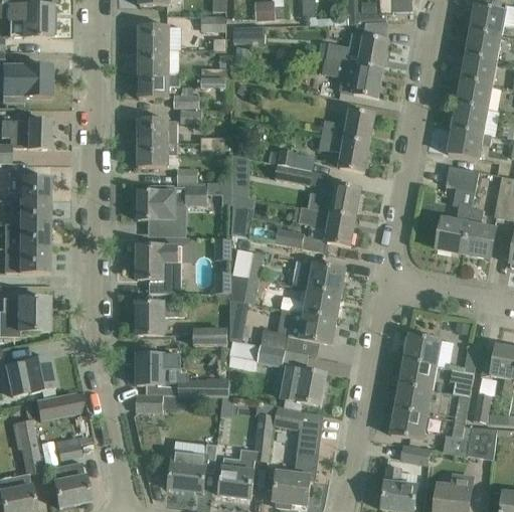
[(8,6),(8,36),(22,36),(22,37),(30,37),(50,37),(50,5),(37,5),(37,0),(10,0),(11,6),(8,6)]
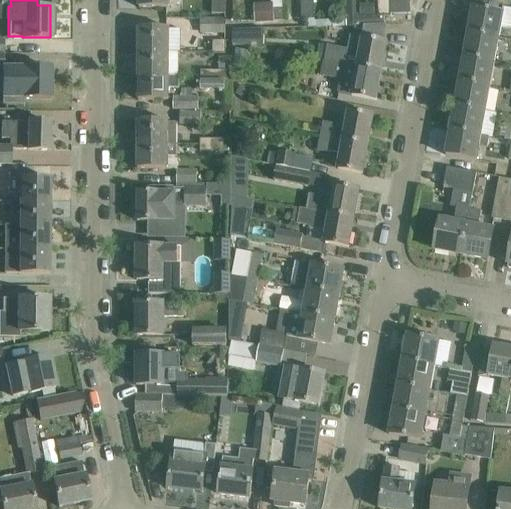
[(383,13),(377,14),(377,11),(373,11),(359,11),(355,11),(354,0),(343,0),(344,13),(344,24),(364,23),(382,22),(383,22),(383,13)]
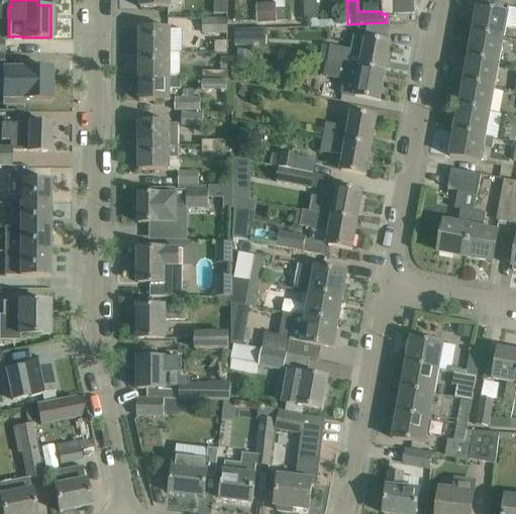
[(392,0),(392,1),(392,11),(413,11),(412,0),(392,0)]
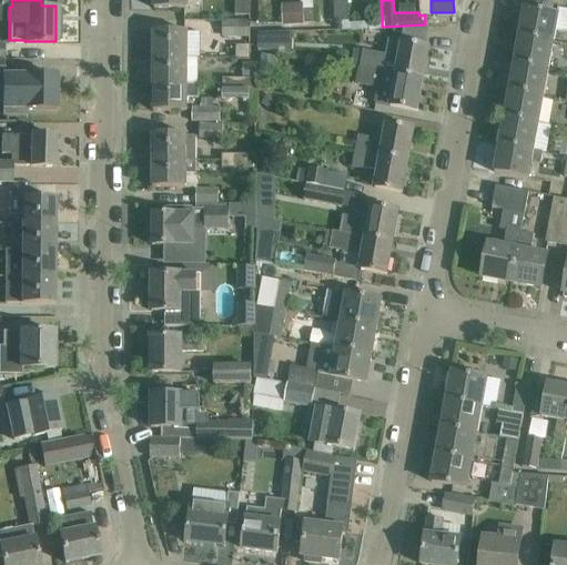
[(302,1),(281,1),(281,23),(303,22),(302,1)]
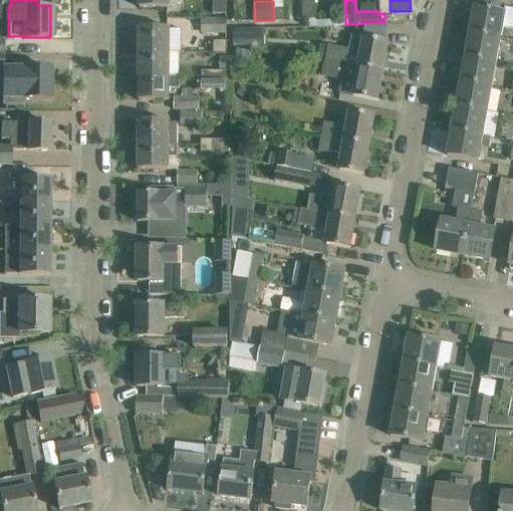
[(313,4),(301,4),(301,17),(307,16),(307,25),(323,24),(345,24),(345,13),(332,13),(332,17),(314,18),(314,16),(313,4)]
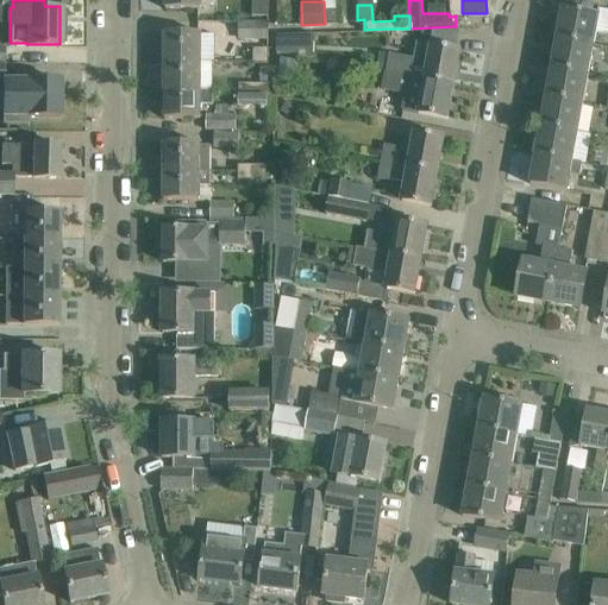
[(561,6),(556,35),(591,42),(595,26),(607,29),(607,7),(596,6),(595,12),(561,6)]
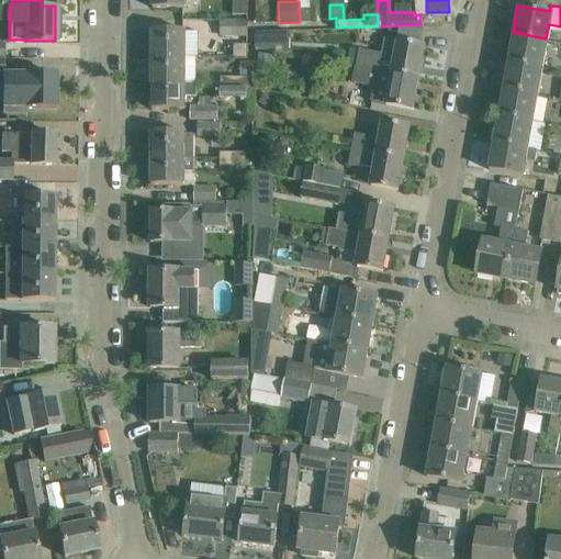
[(246,19),(220,19),(220,33),(239,32),(247,32),(246,19)]
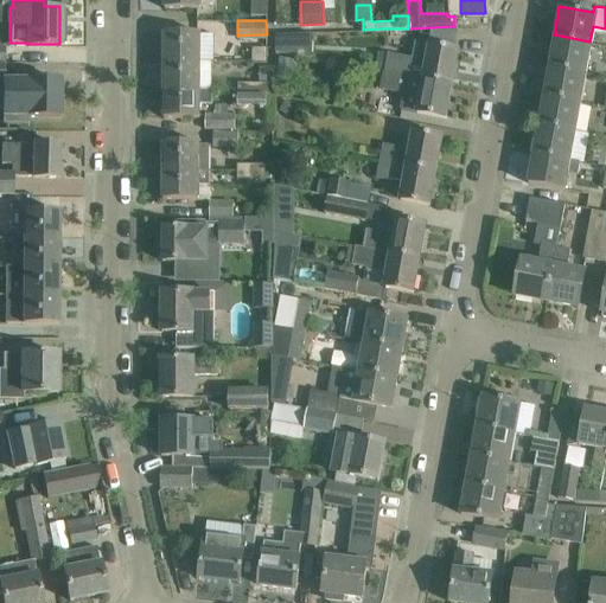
[(279,29),(278,50),(317,51),(318,31),(279,29)]
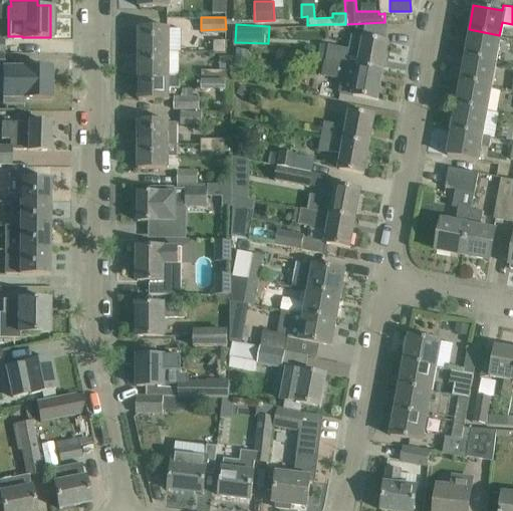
[(138,25),(138,49),(169,50),(169,25),(158,25),(138,25)]
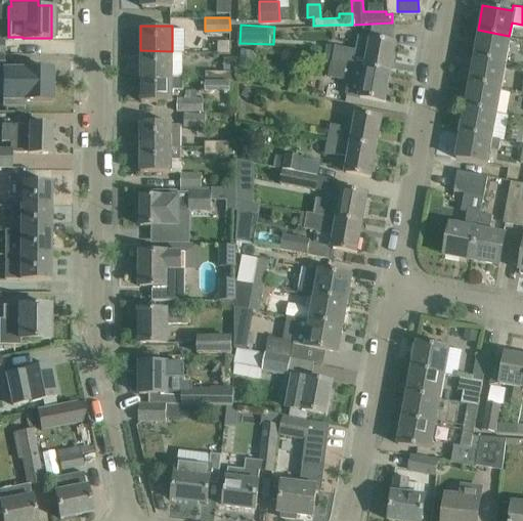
[(478,30),(473,55),(505,61),(507,49),(514,50),(516,38),(509,37),(509,36),(478,30)]
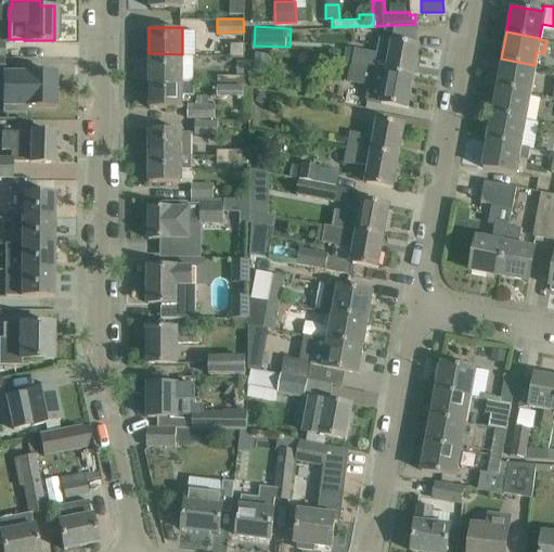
[(353,47),(350,63),(387,71),(412,75),(417,43),(411,42),(393,39),(378,36),(375,50),(375,51),(353,47)]
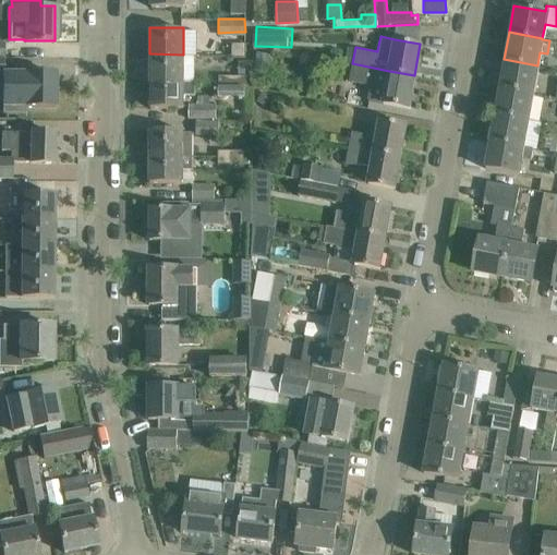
[(238,41),(230,41),(230,55),(244,55),(244,41),(238,41)]
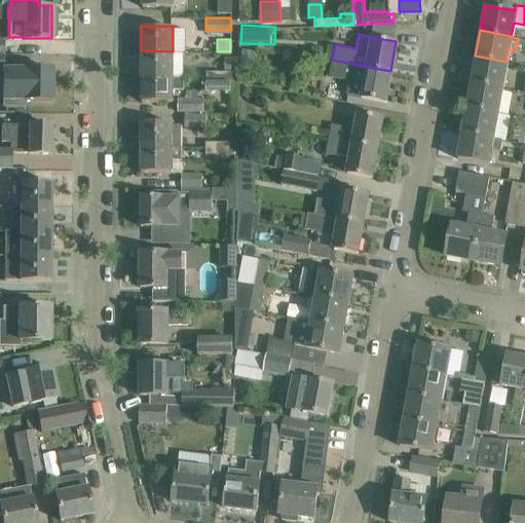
[(141,50),(141,75),(172,76),(172,75),(173,51),(141,50)]
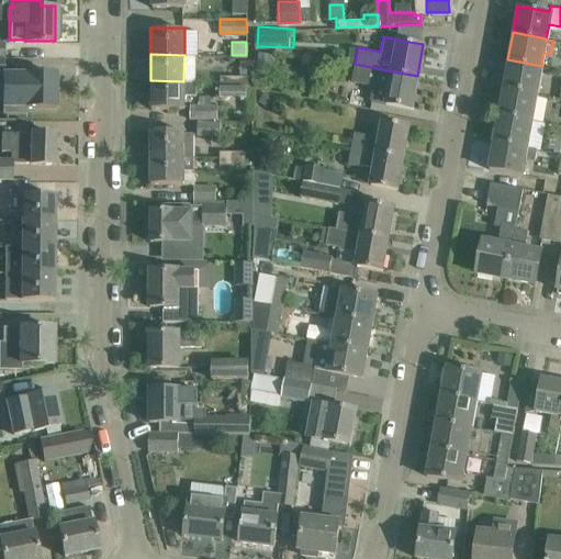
[(220,75),(219,81),(254,81),(254,59),(239,59),(239,75),(220,75)]
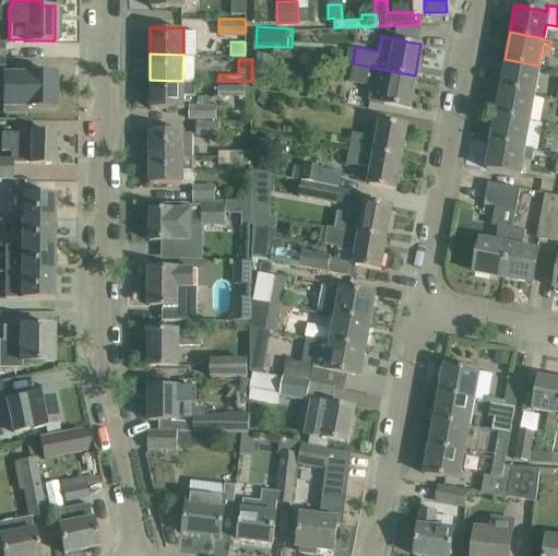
[(505,59),(500,86),(533,92),(538,66),(505,59)]
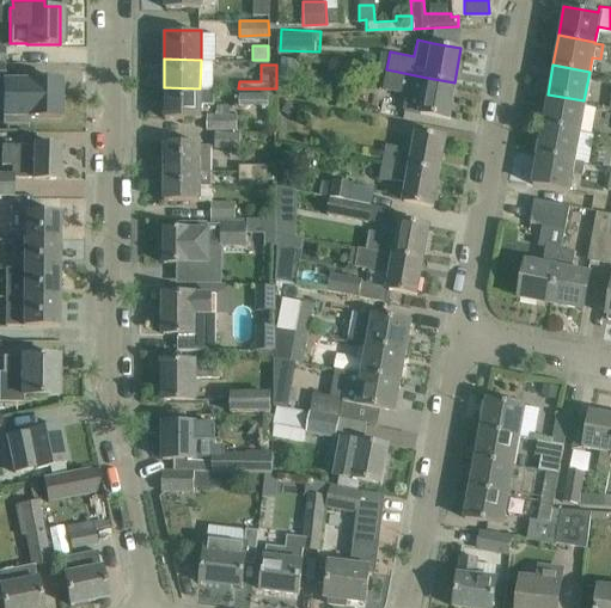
[(386,69),(383,88),(407,92),(403,109),(425,112),(447,117),(454,83),(427,78),(386,69)]
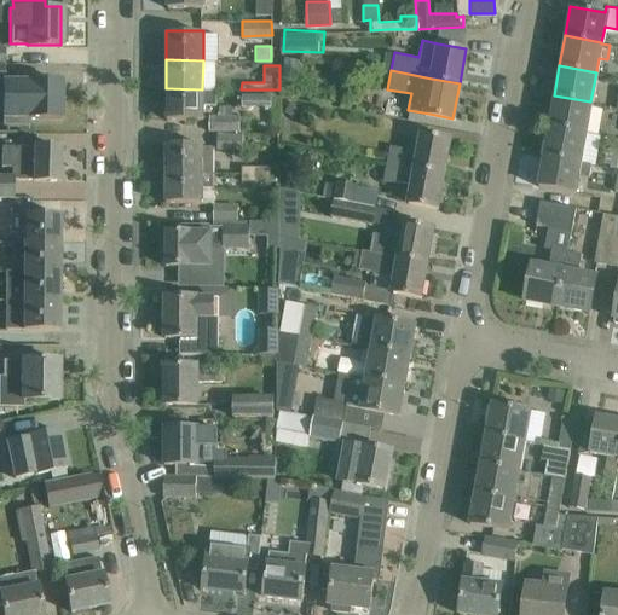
[(3,80),(1,123),(27,123),(27,116),(35,116),(59,116),(61,80),(27,80),(7,80),(3,80)]
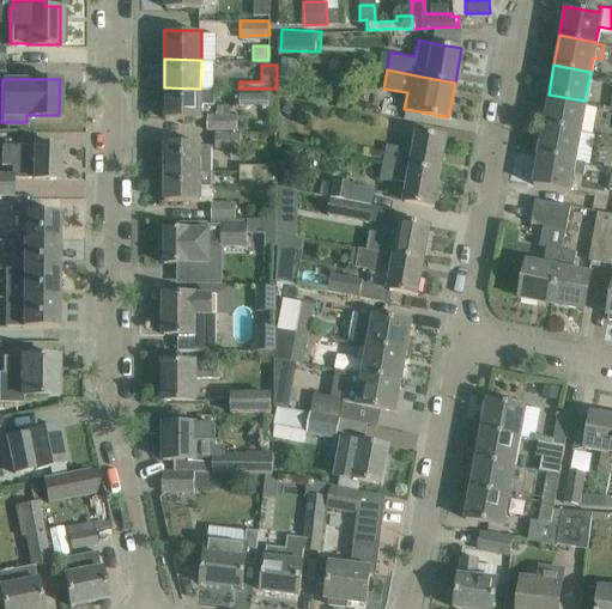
[(164,87),(164,117),(188,117),(200,117),(200,102),(213,103),(213,89),(200,87),(200,89),(164,87)]
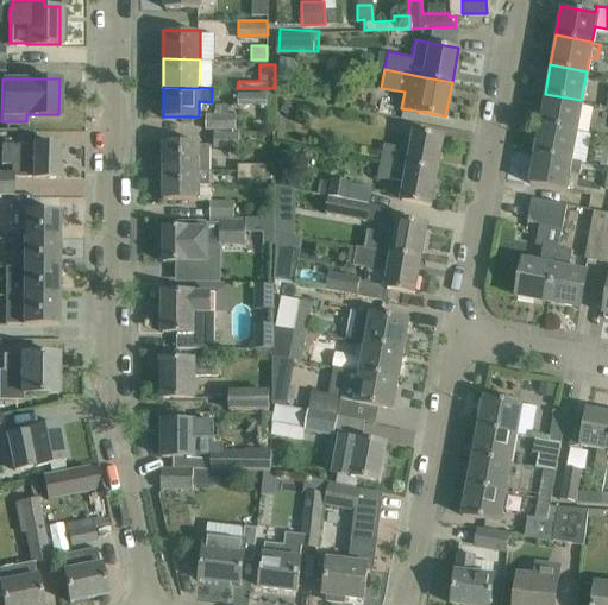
[(237,88),(237,104),(267,105),(267,104),(275,104),(275,88),(237,88)]
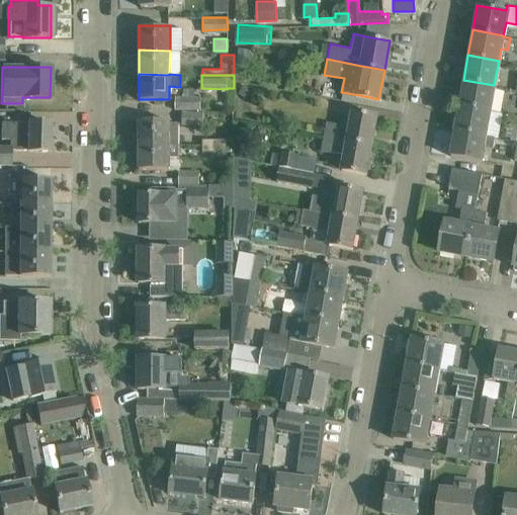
[(463,80),(458,104),(490,110),(494,85),(463,80)]
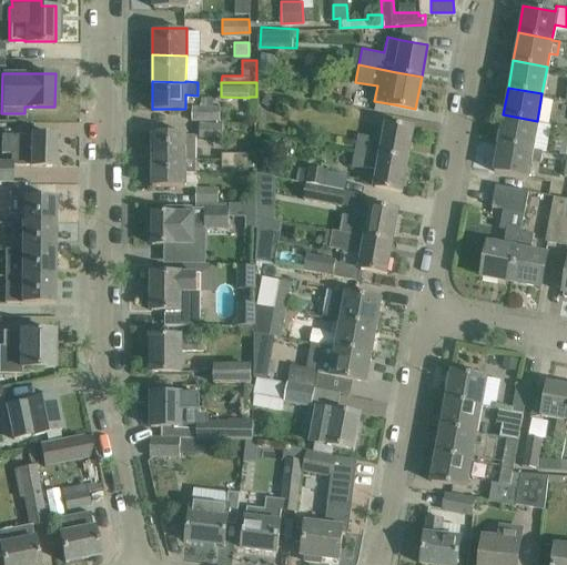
[(267,91),(261,101),(269,107),(275,97),(267,91)]
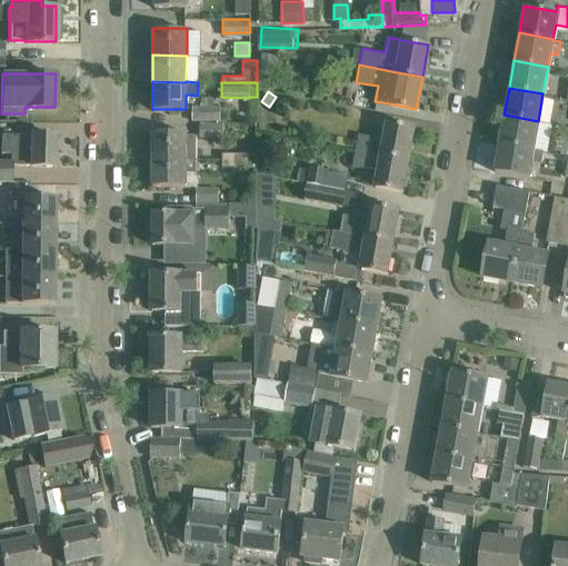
[(191,106),(191,118),(223,119),(223,106),(191,106)]
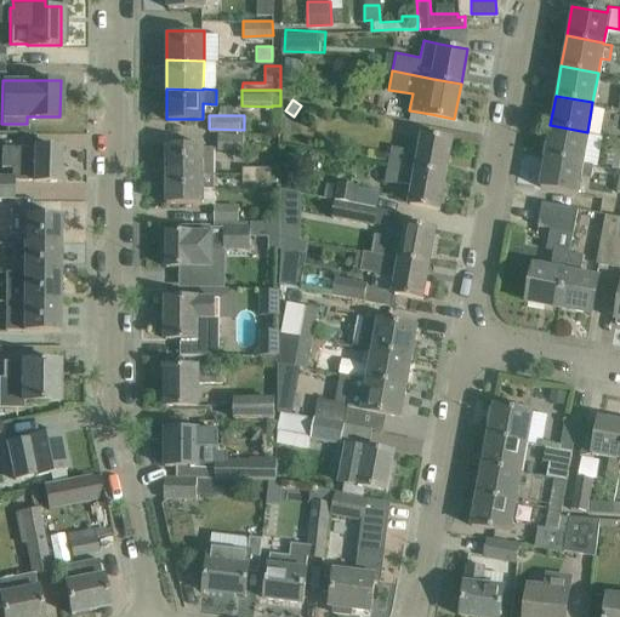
[(550,125),(545,155),(581,161),(587,132),(550,125)]
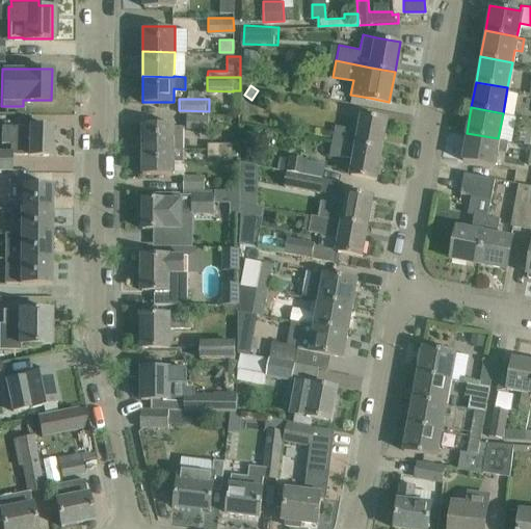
[(186,113),(185,127),(207,127),(208,114),(186,113)]
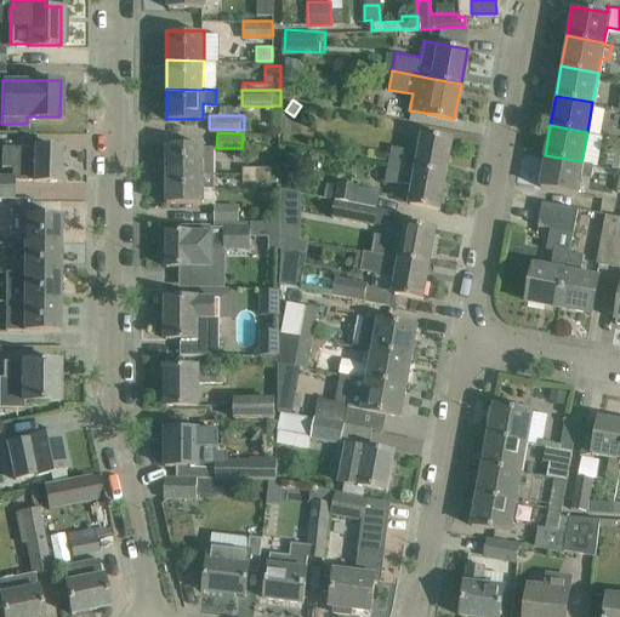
[(416,167),(444,172),(451,138),(427,133),(422,132),(416,167)]
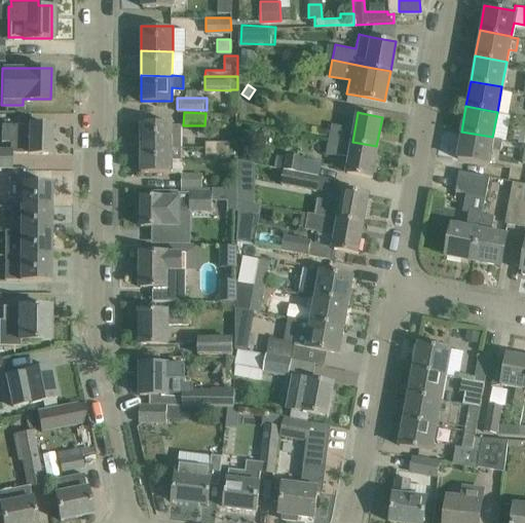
[(141,120),(141,146),(180,146),(181,123),(172,123),(172,121),(161,121),(141,120)]
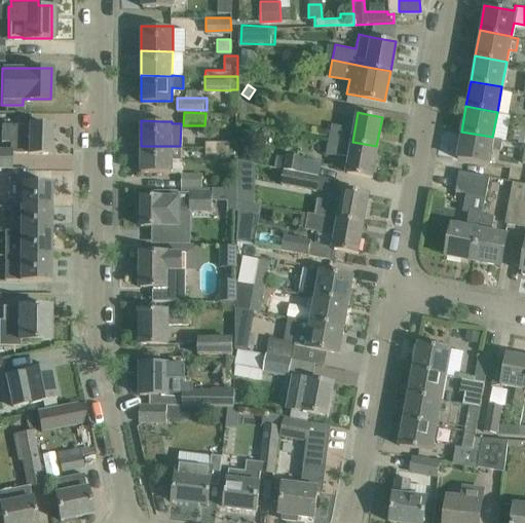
[(0,165),(8,166),(9,151),(49,152),(50,123),(28,122),(28,125),(1,124),(0,141),(9,141),(9,147),(0,147),(0,165)]
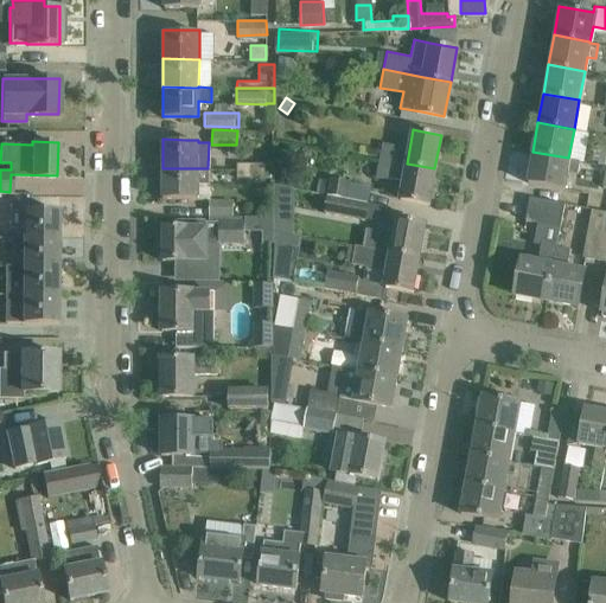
[(381,141),(378,158),(393,161),(395,143),(381,141)]
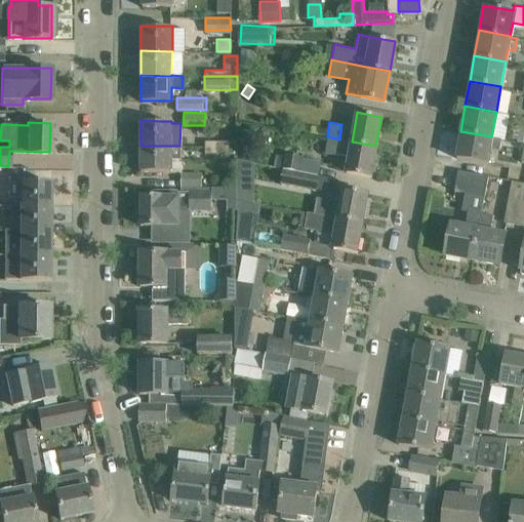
[(460,131),(455,156),(476,160),(487,162),(489,148),(498,149),(500,137),(491,136),(460,131)]
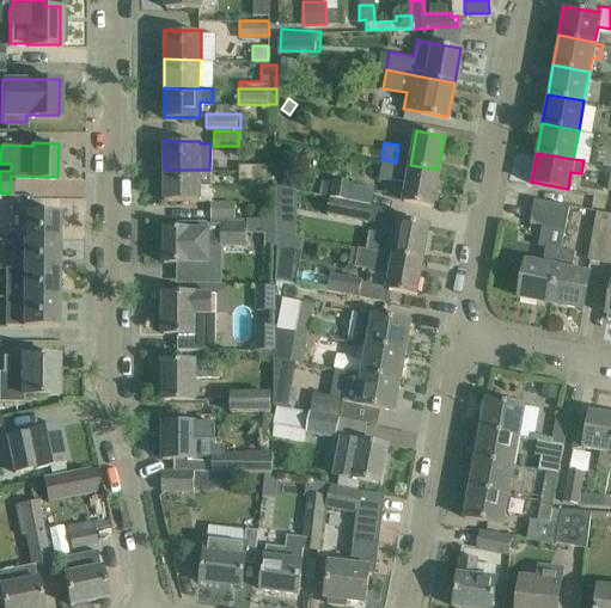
[(382,159),(378,176),(392,179),(392,178),(407,180),(410,165),(396,163),(382,159)]
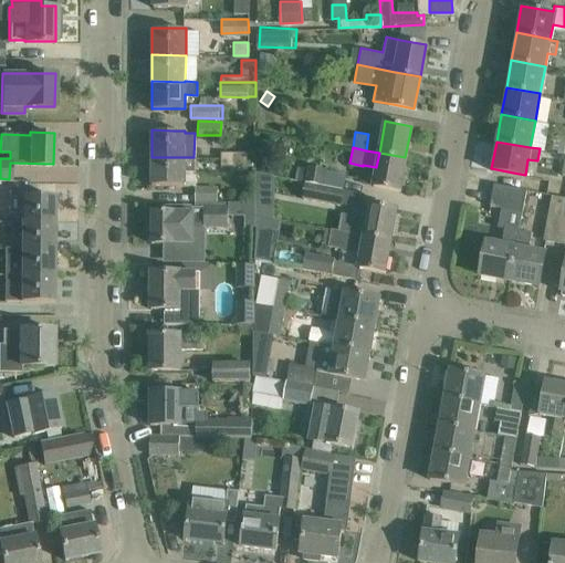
[(233,150),(220,150),(220,165),(233,165),(233,150)]
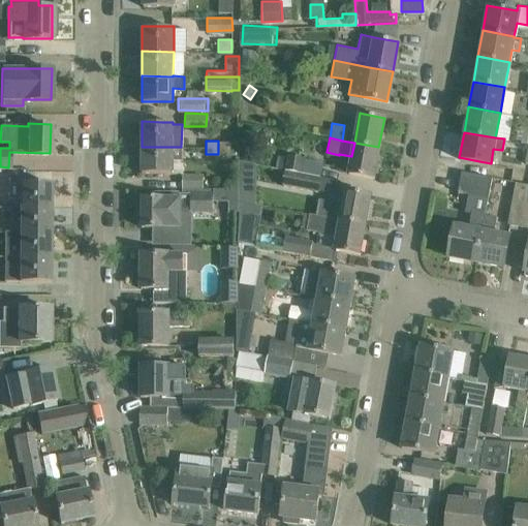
[(218,141),(218,154),(230,154),(230,141),(218,141)]
